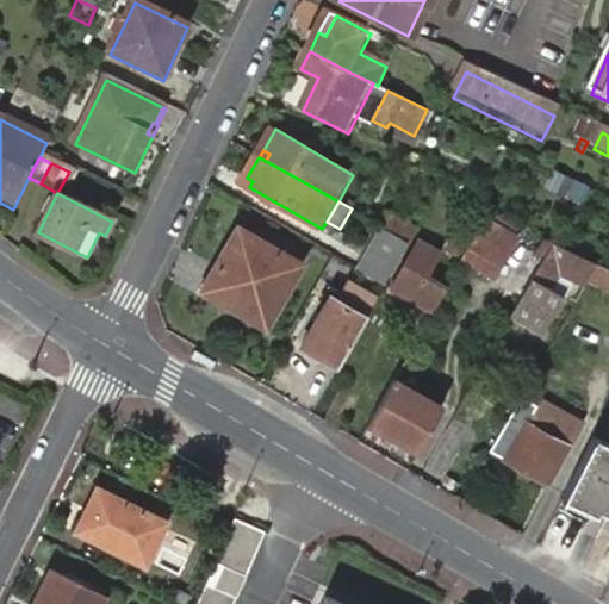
[(495,276),(522,228),(490,211),(474,237),(479,241),(468,261),(495,276)]
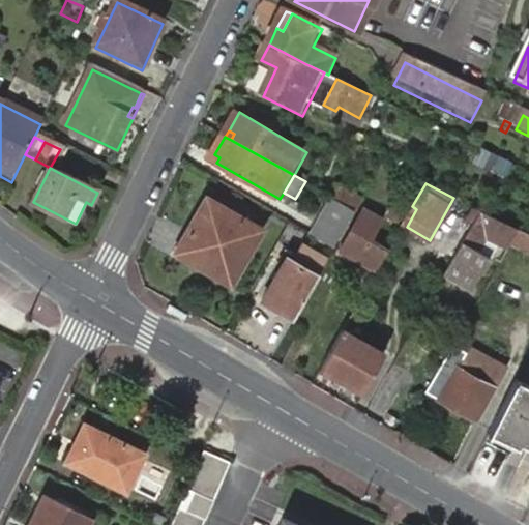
[(340,190),(335,198),(356,209),(361,201),(340,190)]
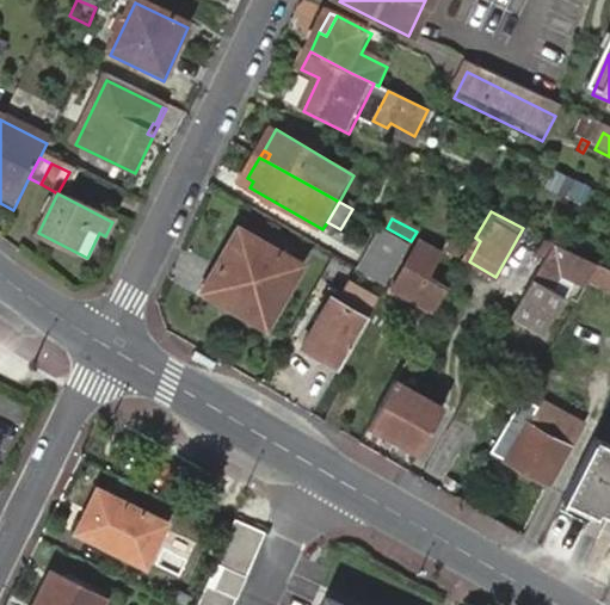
[(382,226),(358,267),(387,284),(411,241),(387,228),(382,226)]
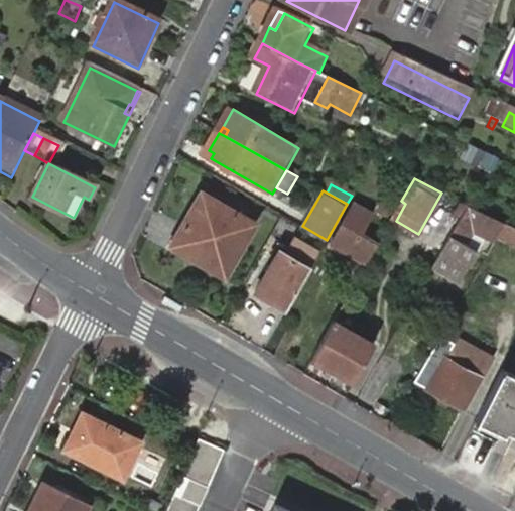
[(228,274),(258,224),(207,195),(178,245),(228,274)]
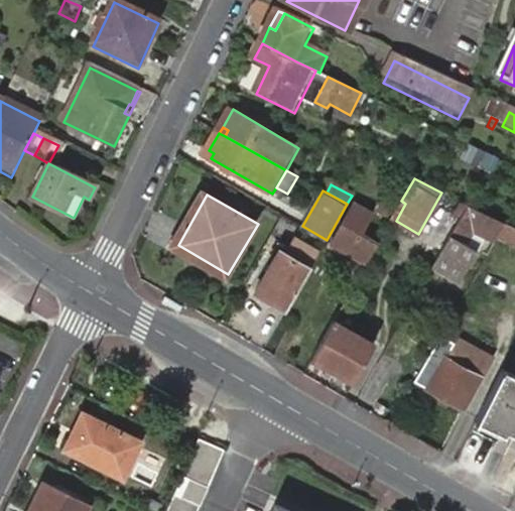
[(400,204),(387,197),(378,213),(390,220),(400,204)]
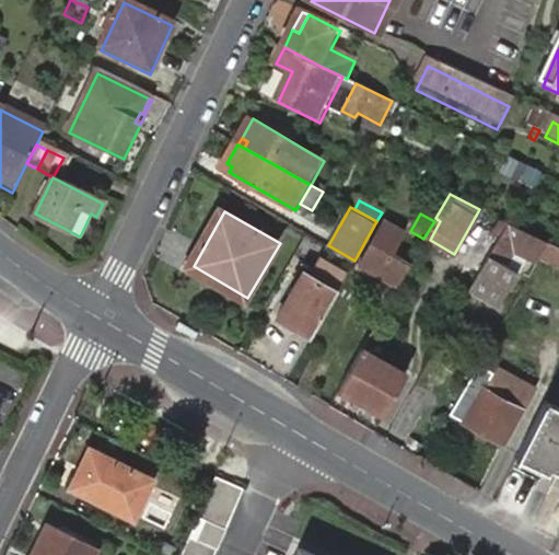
[(527,261),(534,265),(538,258),(547,243),(508,223),(468,291),(498,310),(527,261)]
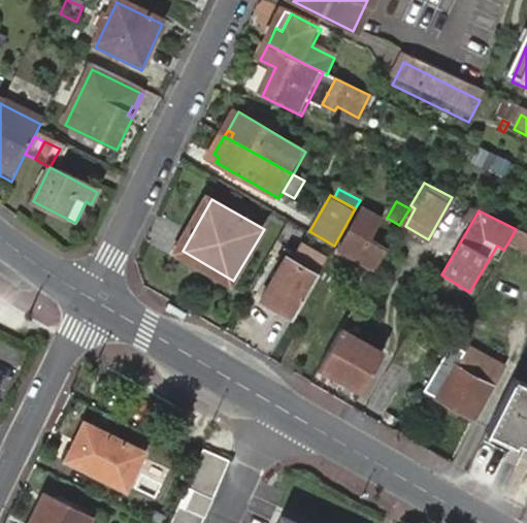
[(349,261),(371,273),(384,252),(366,241),(377,222),(359,211),(339,247),(353,254),(349,261)]
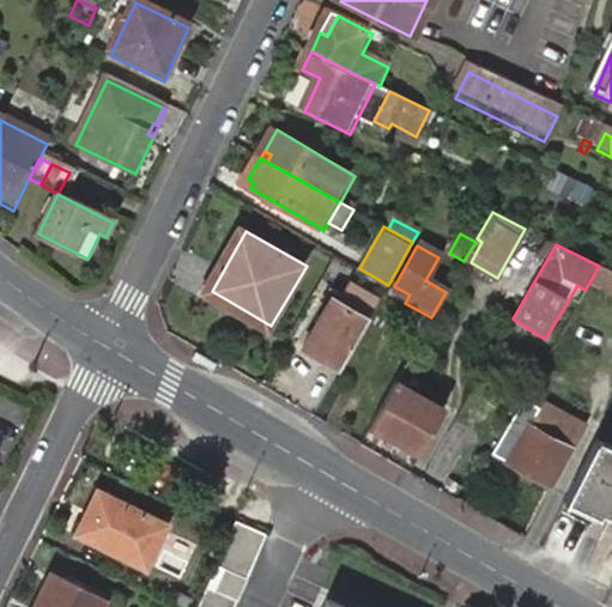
[(611,272),(599,266),(589,283),(611,295),(611,272)]
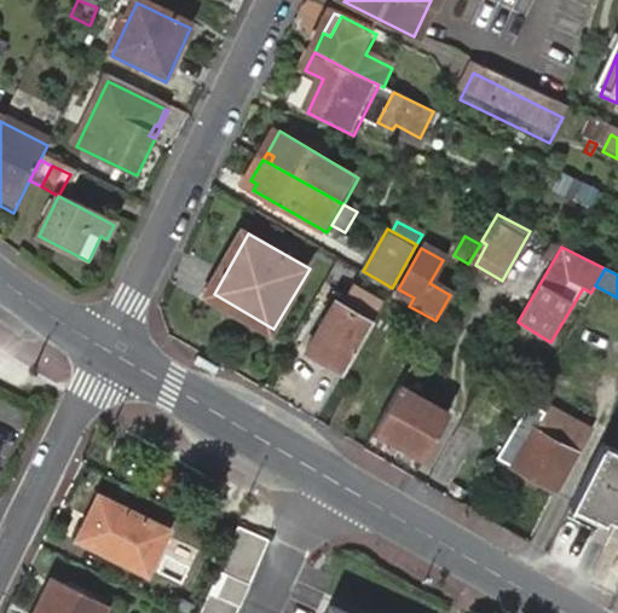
[(353,288),(345,302),(374,319),(381,305),(353,288)]
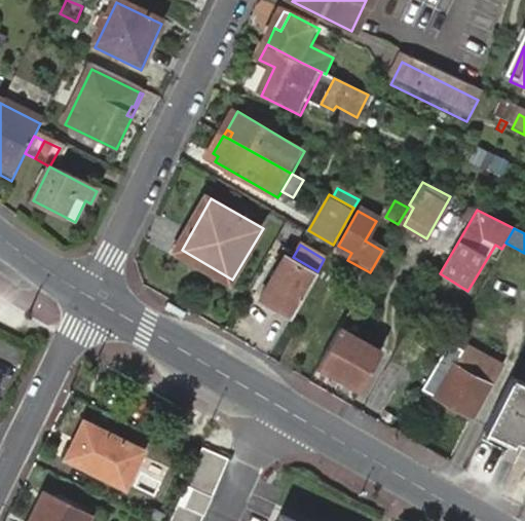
[(334,252),(347,260),(351,253),(338,246),(334,252)]
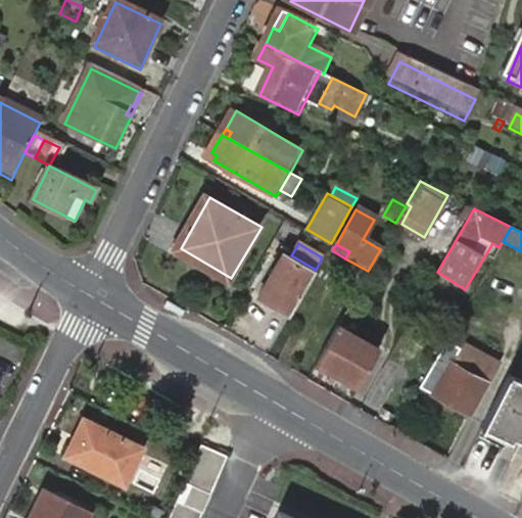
[(380,249),(368,271),(383,280),(395,257),(380,249)]
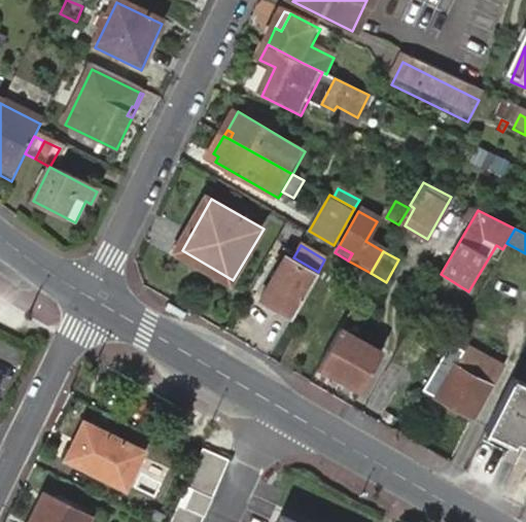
[(261,299),(292,316),(318,272),(293,257),(287,254),(261,299)]
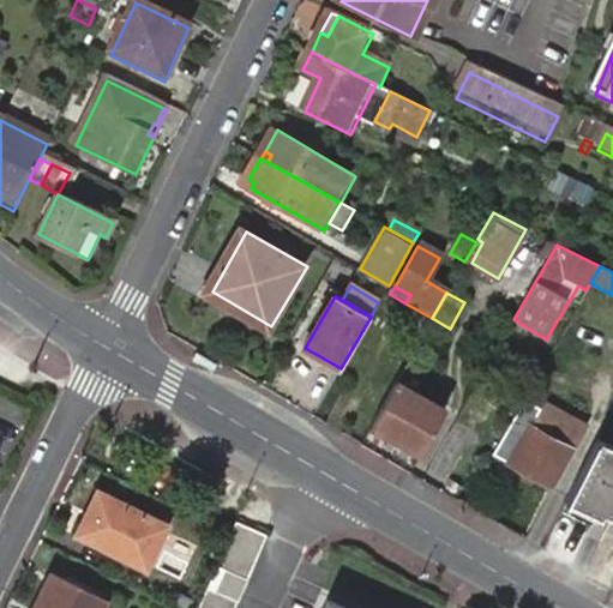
[(367,429),(418,459),(443,416),(392,386),(367,429)]
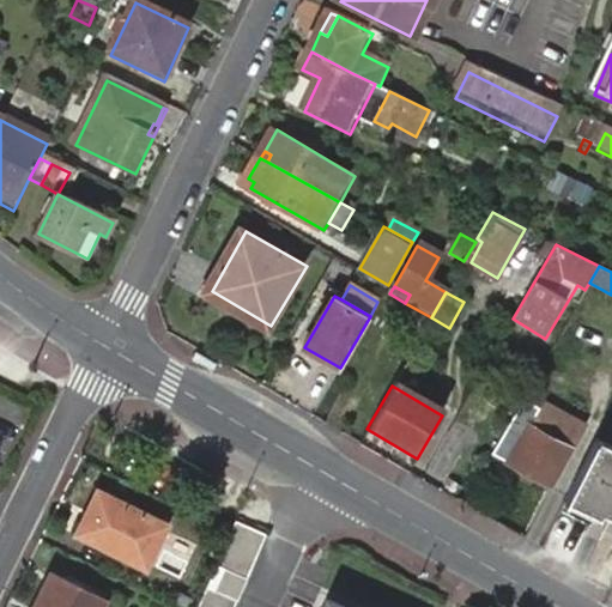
[(513,467),(523,473),(538,481),(552,490),(588,424),(550,404),(513,467)]
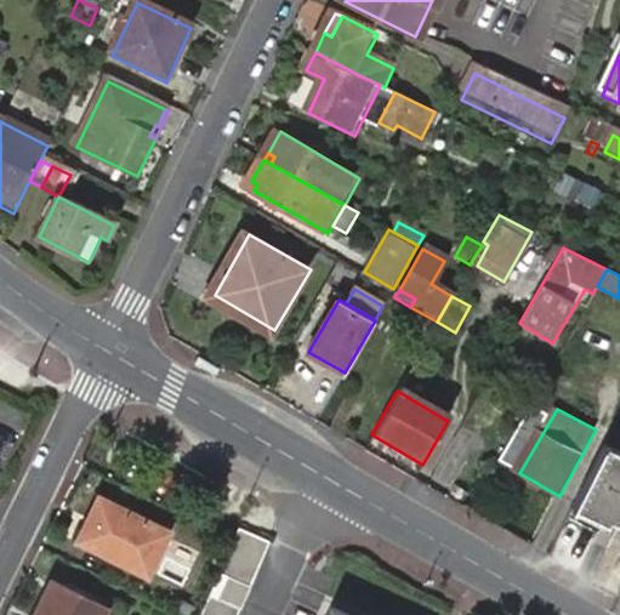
[(619,459),(608,454),(582,505),(606,517),(608,512),(619,518),(619,517),(619,459)]
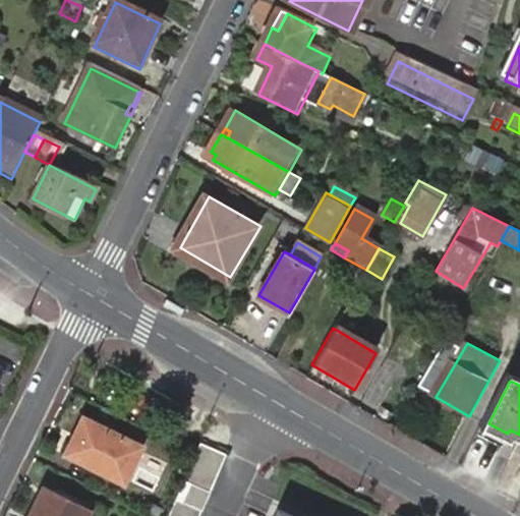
[(457,409),(445,402),(440,411),(452,418),(457,409)]
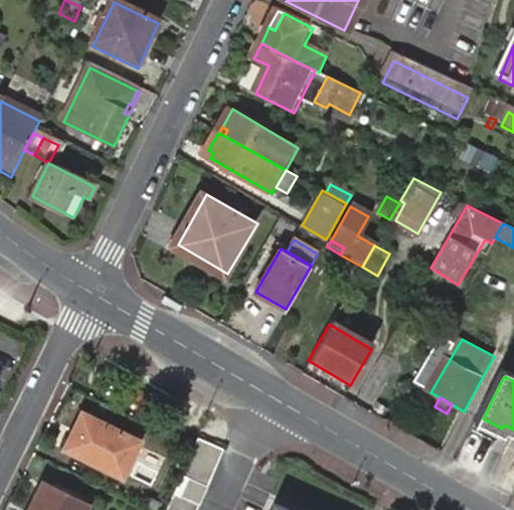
[(60,452),(81,461),(90,443),(76,437),(87,417),(77,414),(60,452)]
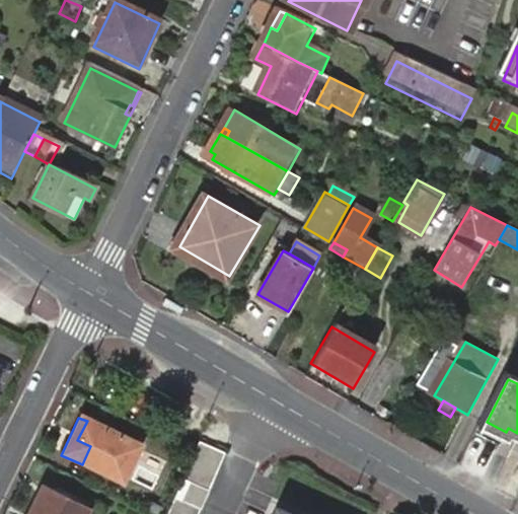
[(90,446),(82,464),(120,483),(139,445),(87,421),(77,440),(90,446)]
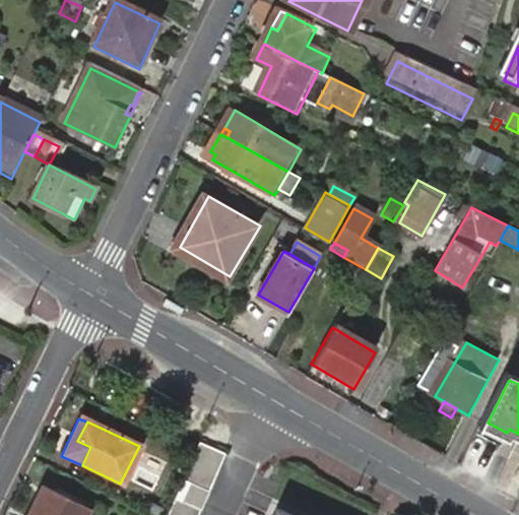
[(194,444),(163,514),(193,514),(219,455),(194,444)]
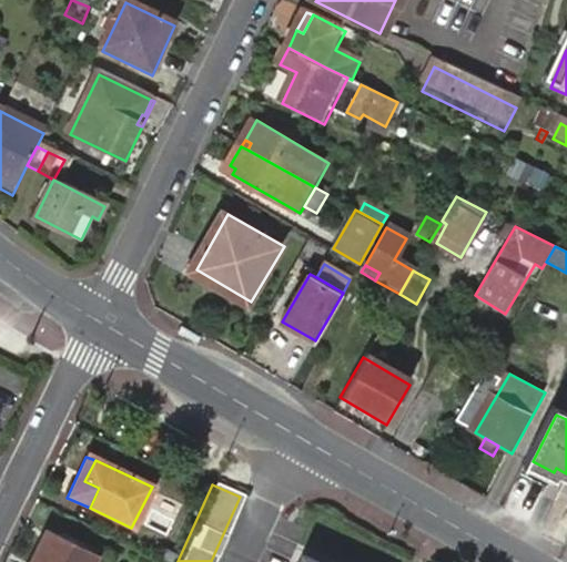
[(44,537),(38,553),(51,559),(59,543),(44,537)]
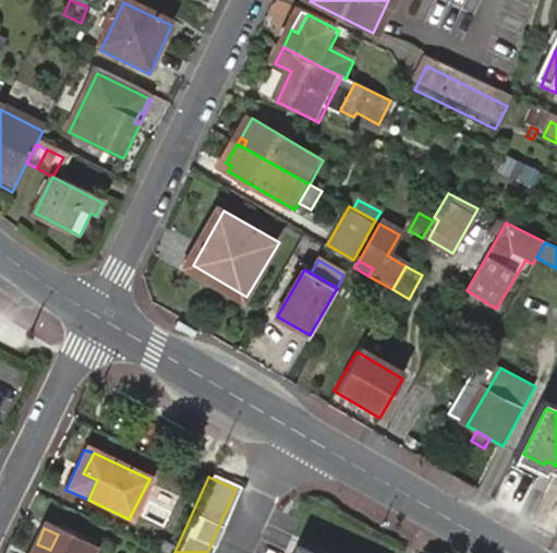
[(92,552),(58,535),(50,550),(37,544),(32,552),(92,552)]
